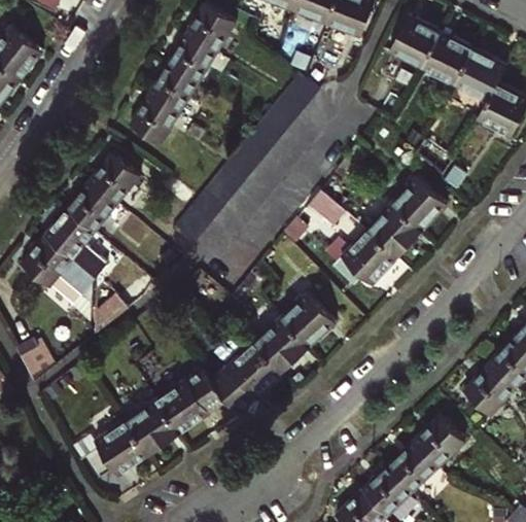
[(56,11),(59,0),(32,0),(31,3),(56,11)]
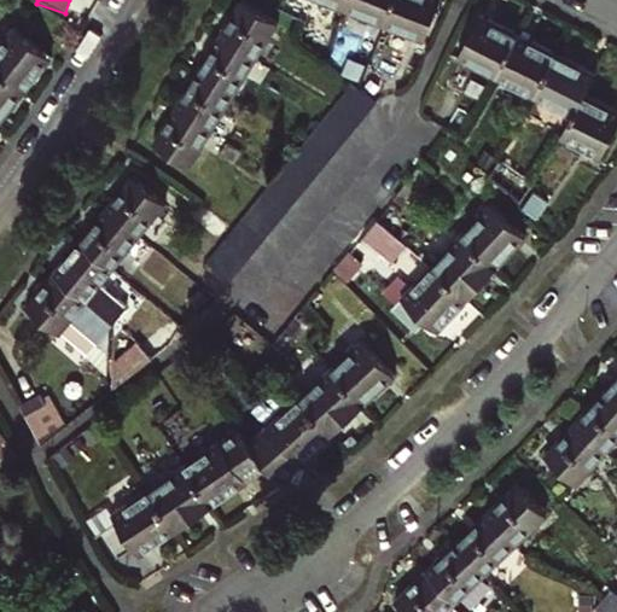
[(286,0),(280,13),(306,24),(312,11),(289,0),(286,0)]
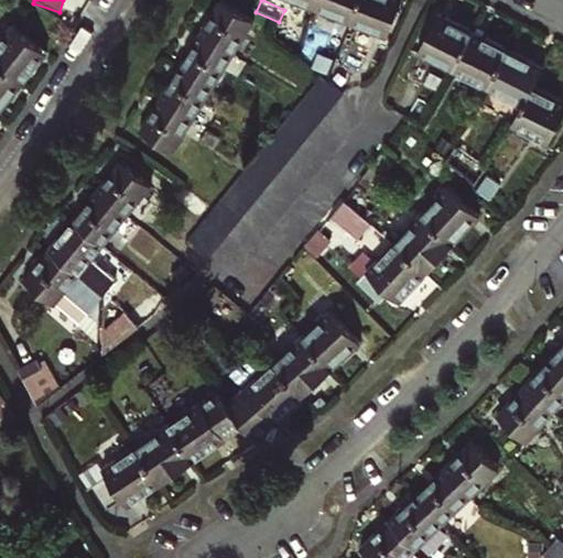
[(284,0),(313,11),(316,0),(284,0)]
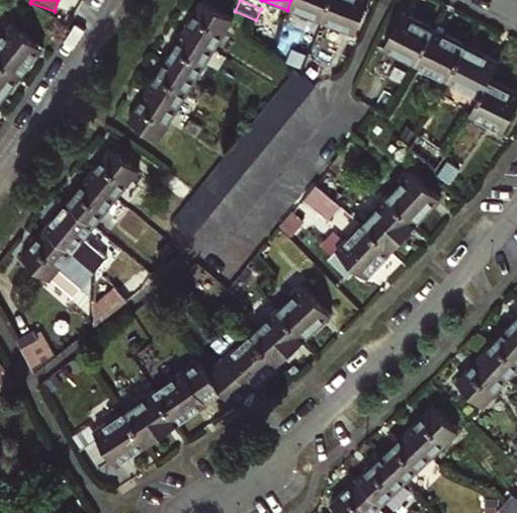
[(290,0),(287,10),(321,23),(330,0),(290,0)]
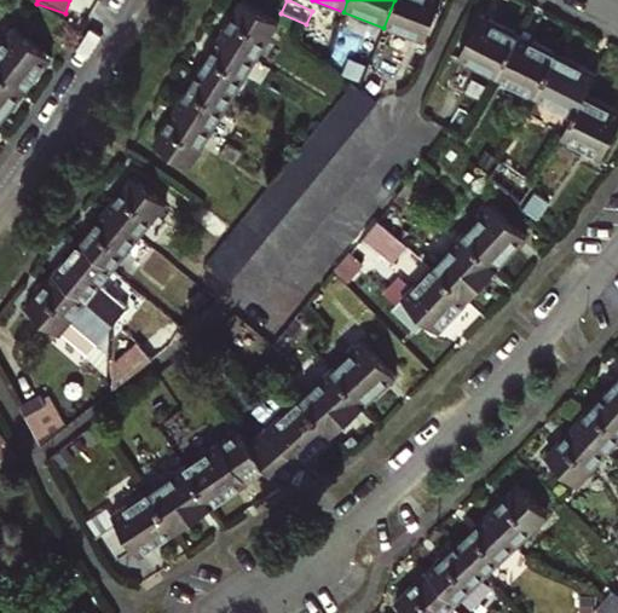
[(394,0),(383,28),(422,44),(440,0),(394,0)]
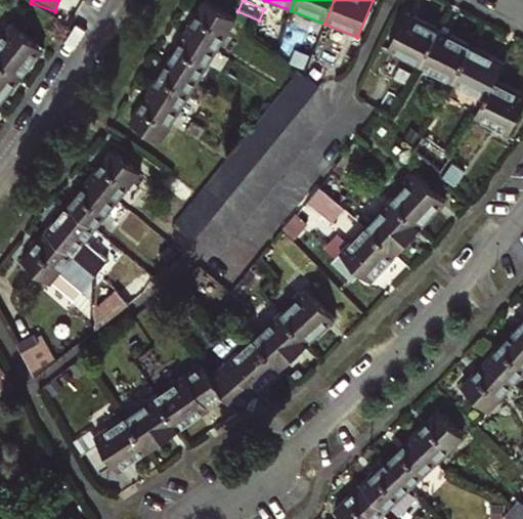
[(185,35),(216,53),(234,23),(205,4),(185,35)]
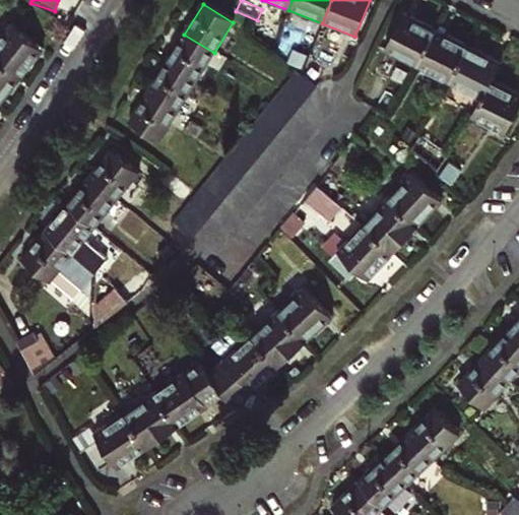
[(382,52),(414,68),(433,33),(401,16),(382,52)]
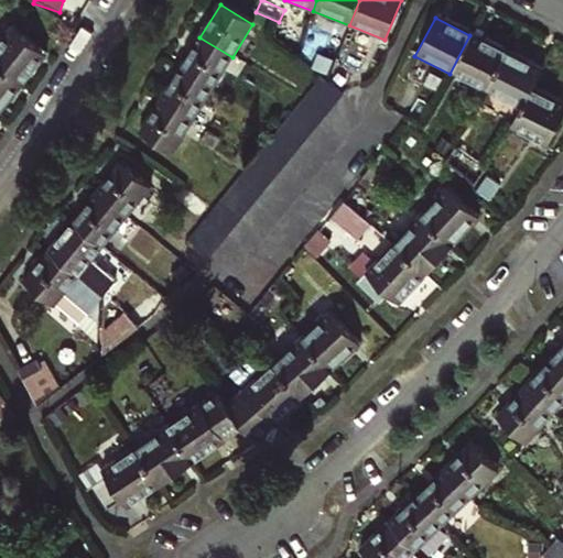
[(0,72),(19,87),(43,56),(10,30),(0,42),(0,72)]
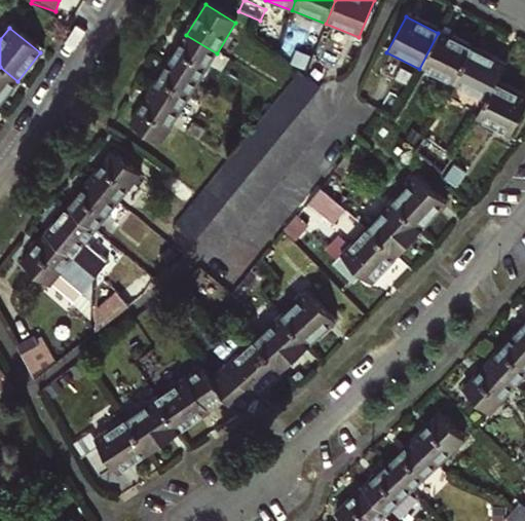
[(419,69),(452,86),(471,49),(438,33),(419,69)]
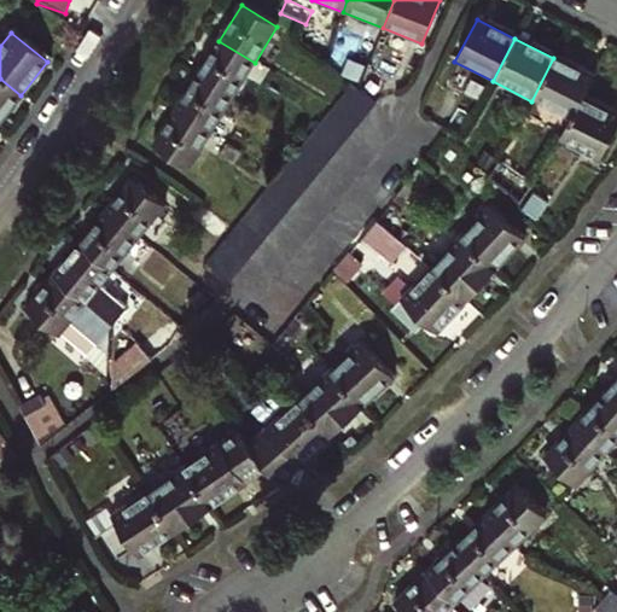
[(197,75),(233,98),(255,63),(219,41),(197,75)]
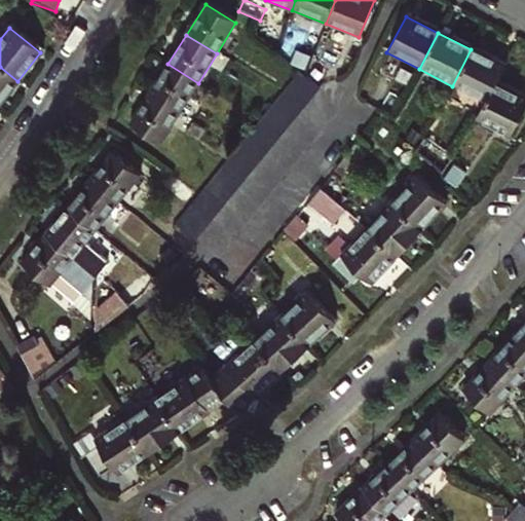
[(483,103),(494,83),(502,66),(471,49),(452,86),(483,103)]
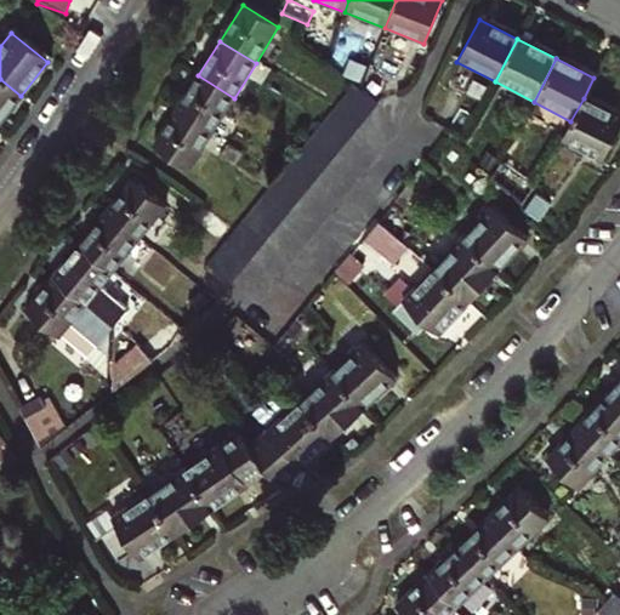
[(176,112),(212,135),(234,98),(198,75),(176,112)]
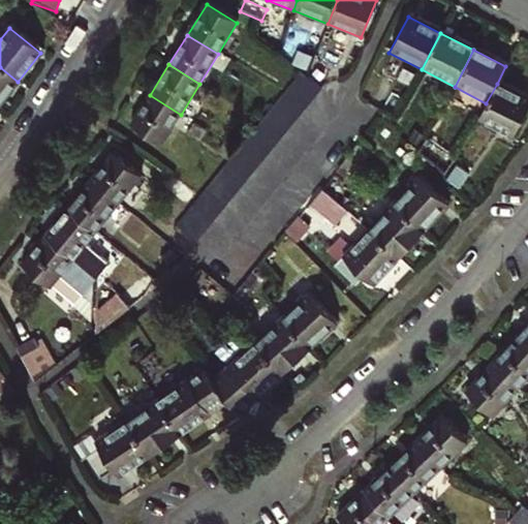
[(0,104),(18,82),(0,67),(0,104)]
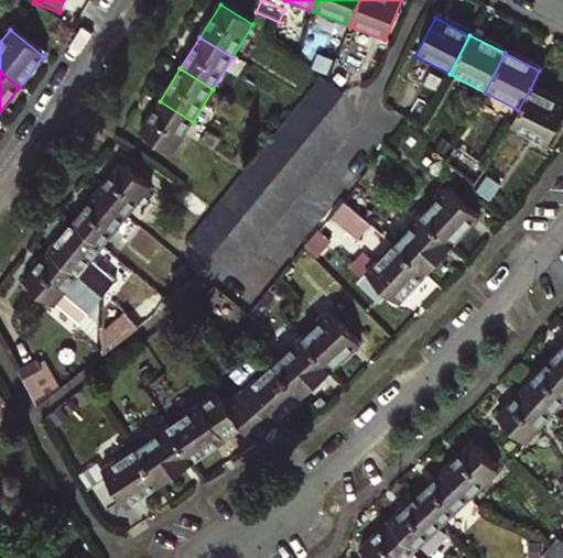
[(333,109),(343,98),(321,79),(311,91),(333,109)]
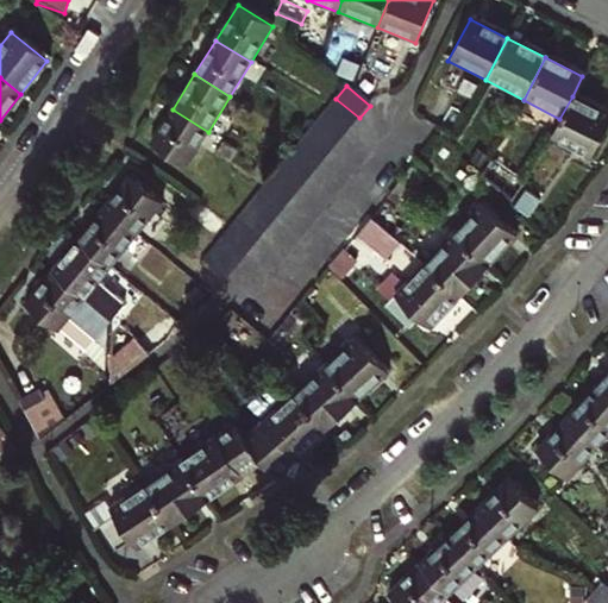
[(550,138),(589,158),(607,121),(607,114),(572,96),(559,119),(550,138)]
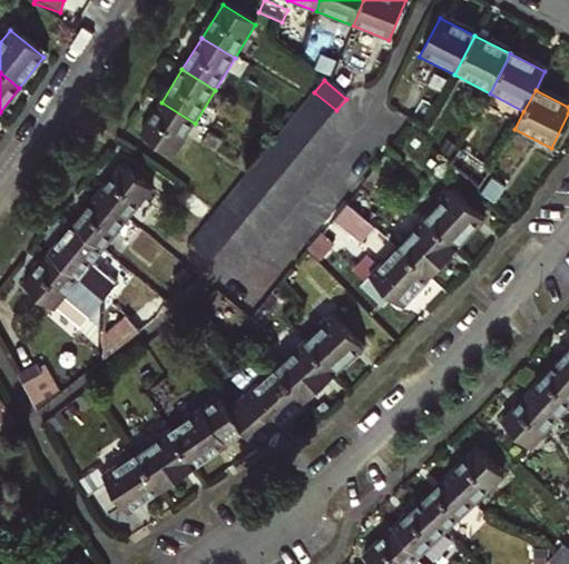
[(327,121),(336,110),(314,92),(305,102),(327,121)]
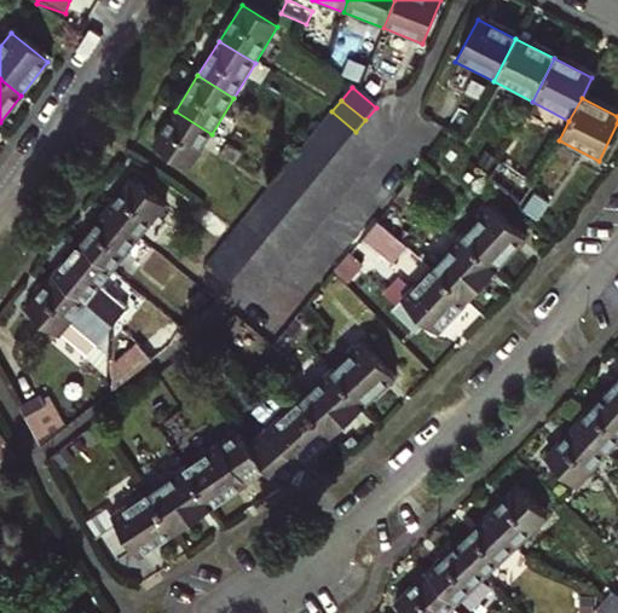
[(154,148),(190,169),(212,134),(175,111),(154,148)]
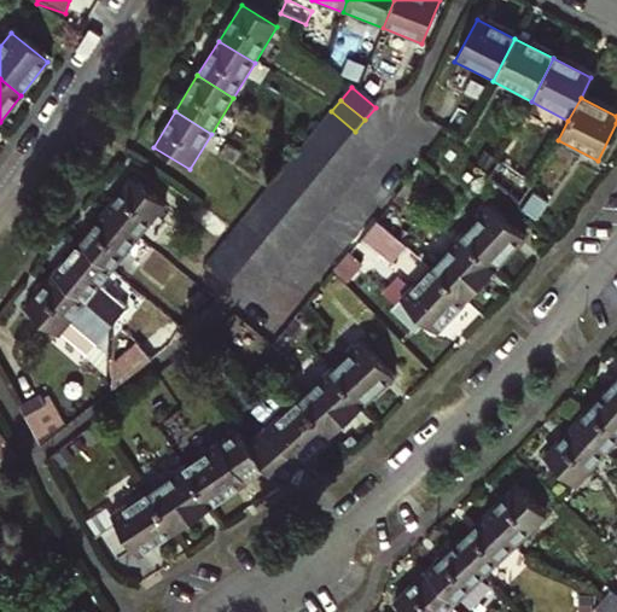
[(344,145),(355,132),(331,111),(321,124),(344,145)]
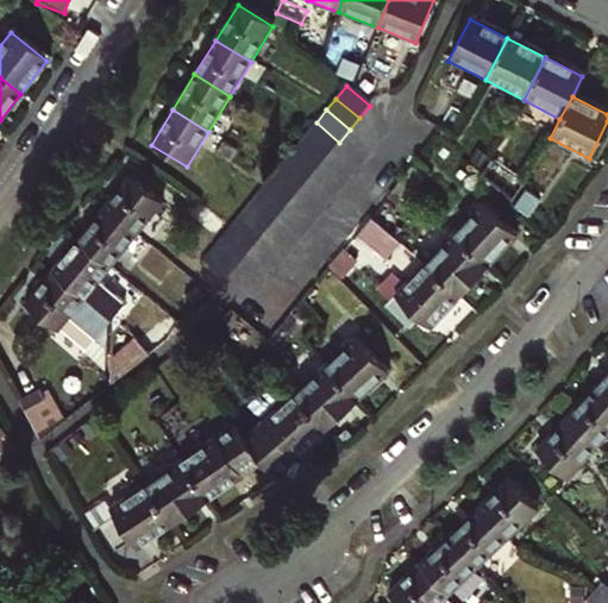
[(330,154),(339,143),(317,123),(306,134),(330,154)]
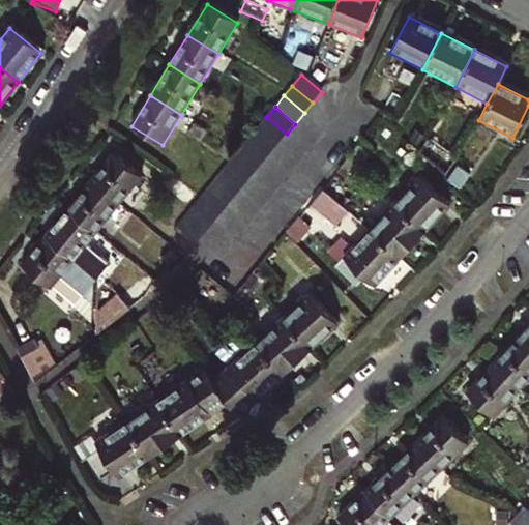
[(278,144),(287,134),(266,117),(258,127),(278,144)]
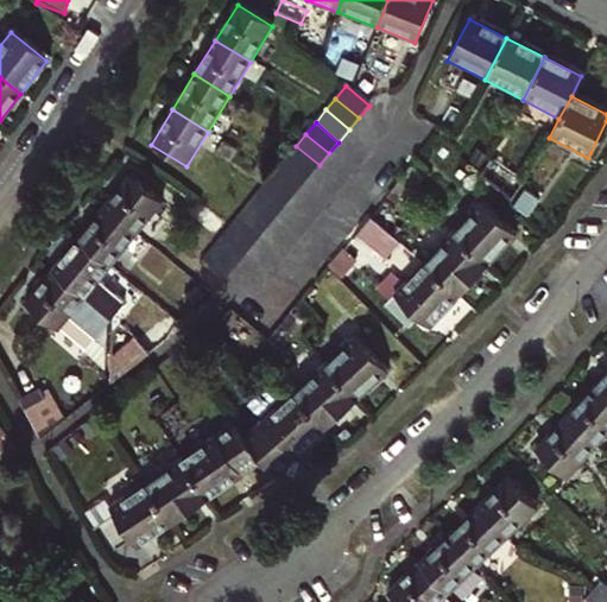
[(309,178),(320,165),(296,146),(286,159),(309,178)]
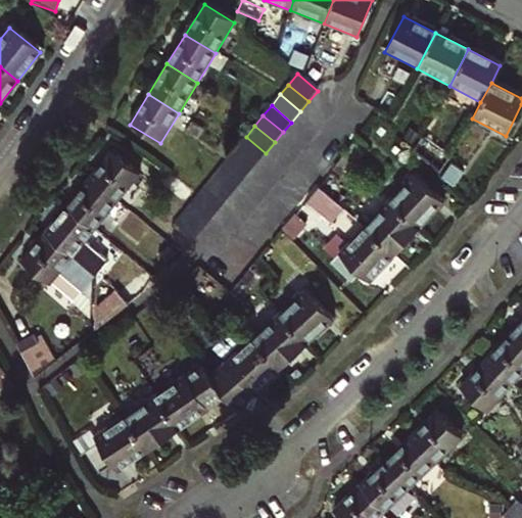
[(258,163),(266,153),(246,137),(237,147),(258,163)]
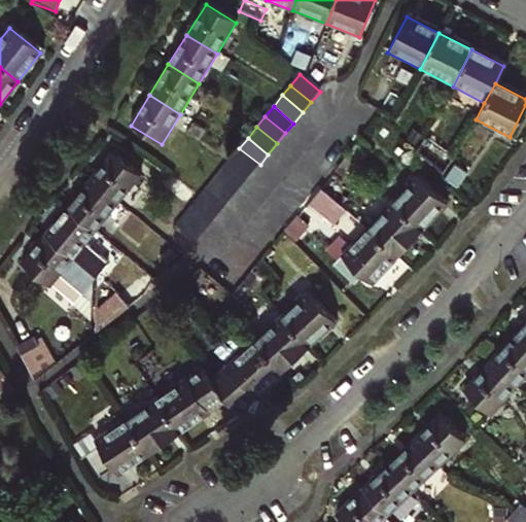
[(444,171),(451,158),(423,141),(416,154),(444,171)]
